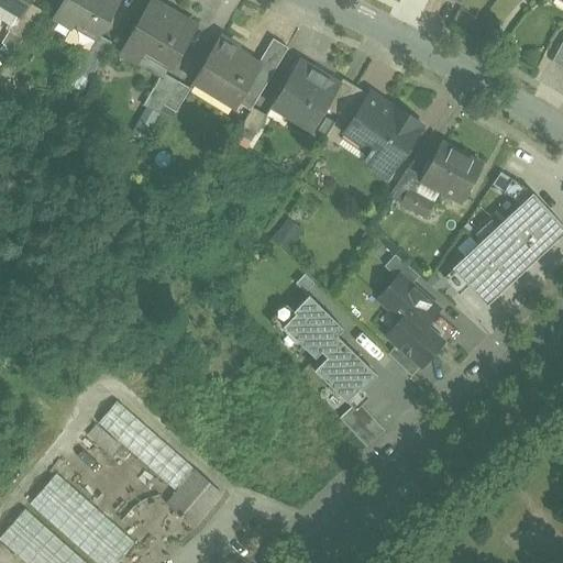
[(0,0),(0,4),(17,14),(19,10),(24,13),(29,7),(30,3),(32,0),(0,0)]
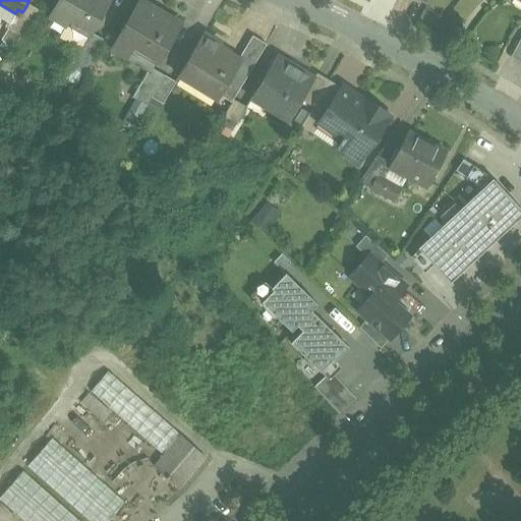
[(112,1),(110,0),(59,0),(50,16),(67,25),(70,20),(92,33),(93,33),(102,17),(101,16),(109,1),(111,2),(112,1)]
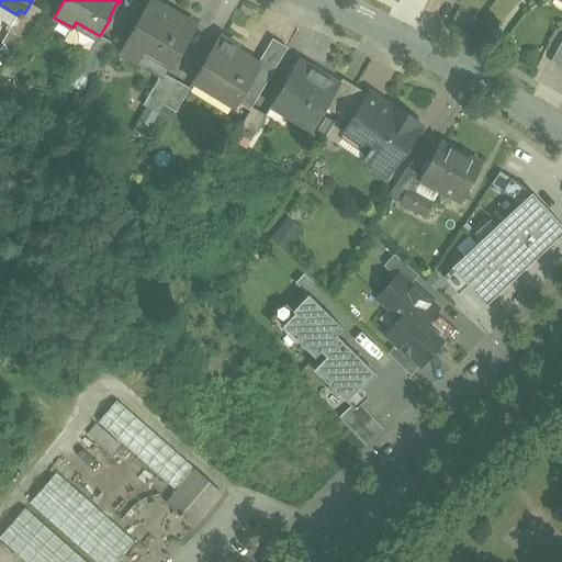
[(149,2),(122,52),(138,62),(146,49),(175,65),(197,26),(171,12),(170,14),(149,2)]
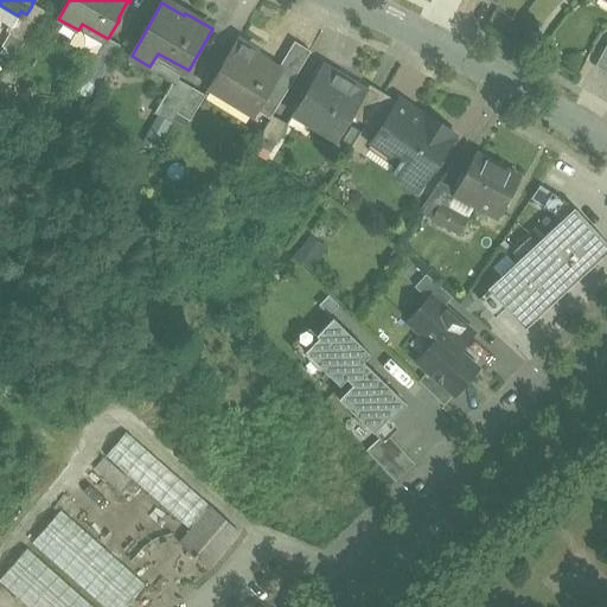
[(44,11),(32,4),(31,7),(26,14),(20,11),(18,16),(14,20),(14,19),(7,31),(26,43),(44,11)]
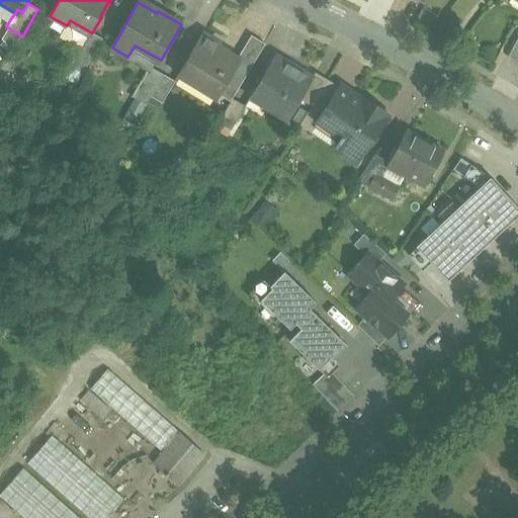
[(91,32),(72,67),(84,73),(103,38),(92,32),(91,32)]
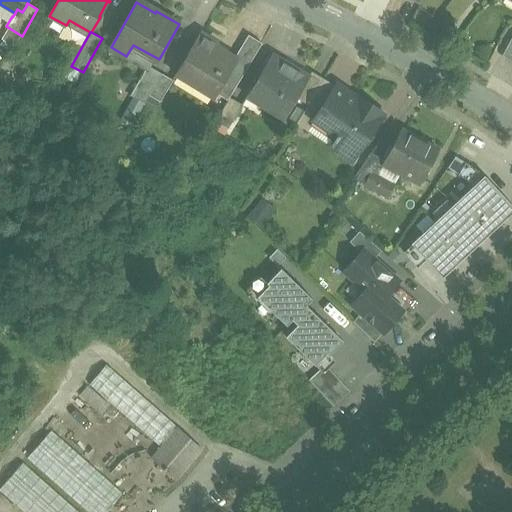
[(201,33),(177,74),(179,75),(181,71),(217,93),(214,97),(215,98),(218,93),(238,59),(236,58),(217,47),(219,44),(201,33)]
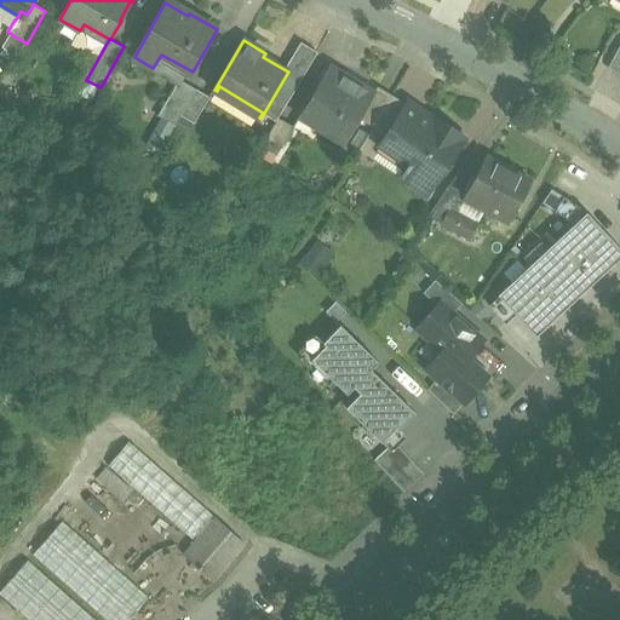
[(288,72),(264,113),(277,121),(280,118),(319,52),(303,42),(286,70),(288,72)]
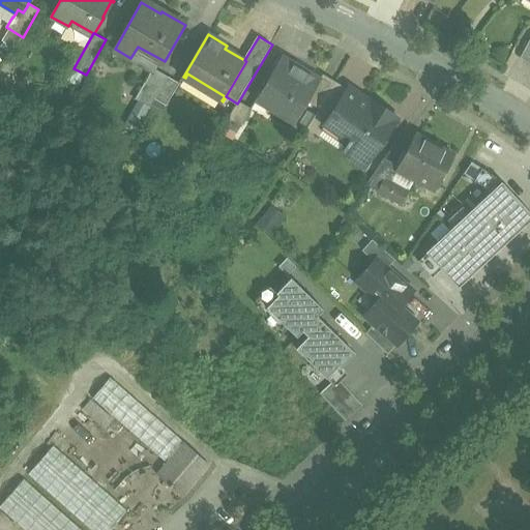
[(529,38),(521,57),(529,62),(529,38)]
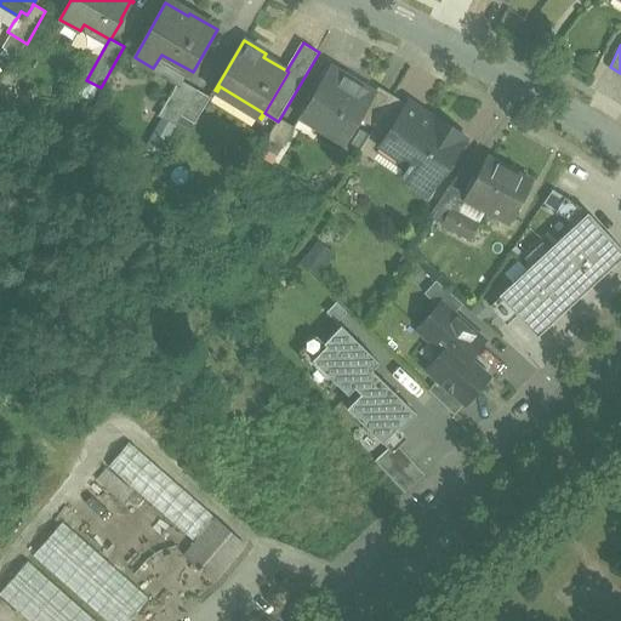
[(375,93),(329,67),(301,117),(346,143),(360,119),(376,95),(375,93)]
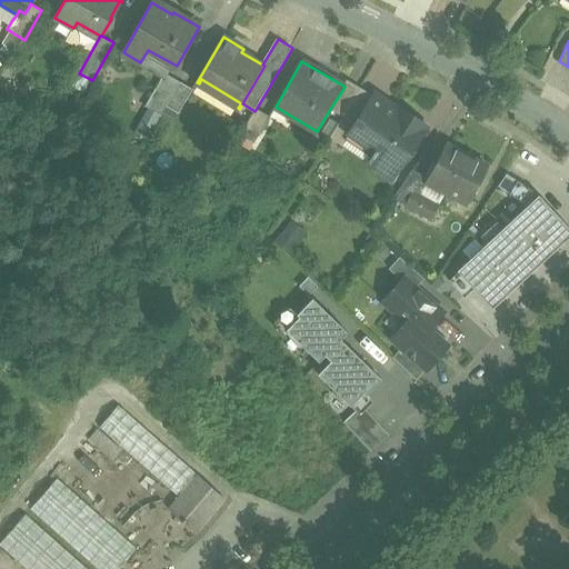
[(166,72),(146,106),(161,115),(167,106),(181,81),(166,72)]
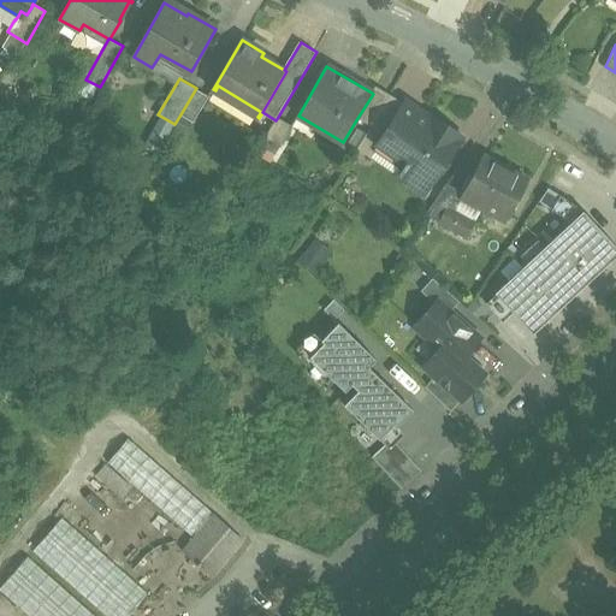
[(391,95),(375,87),(372,93),(373,94),(357,118),(371,126),(389,98),(391,95)]
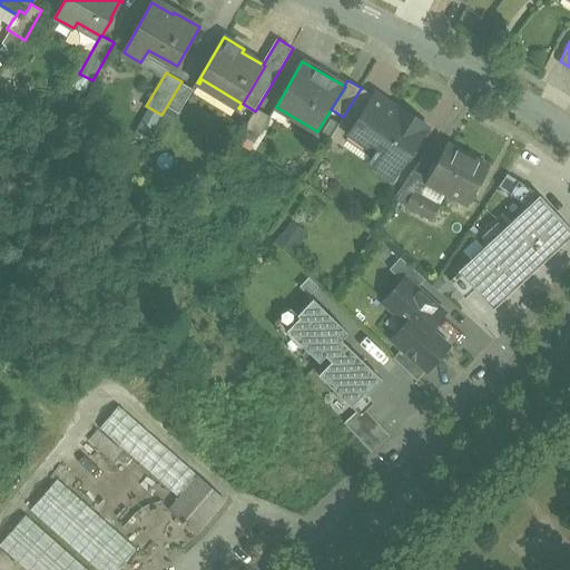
[(194,89),(182,81),(167,106),(179,114),(194,89)]
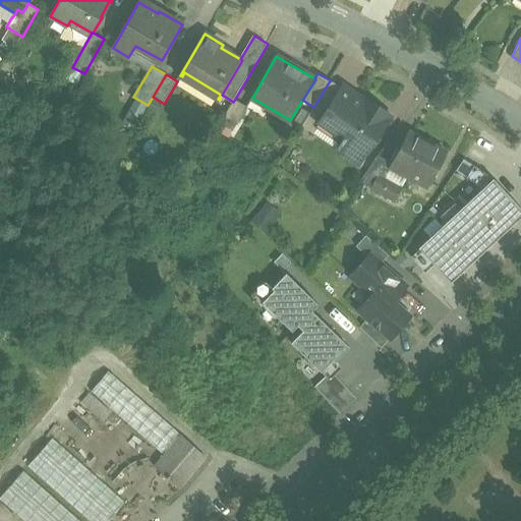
[(313,107),(302,126),(313,133),(321,123),(342,91),(329,82),(313,107)]
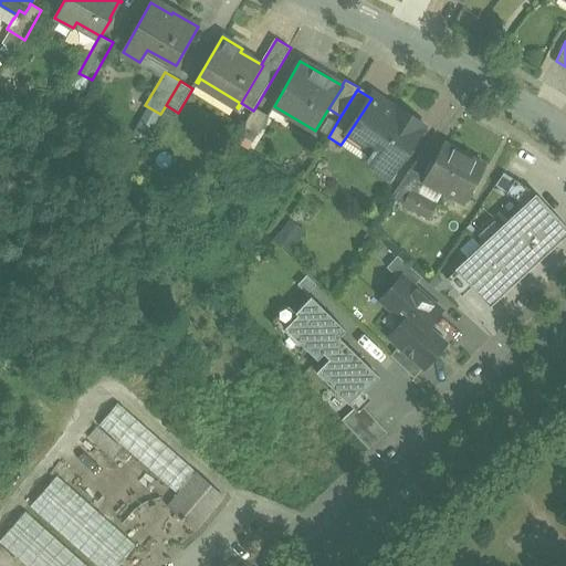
[(406,118),(374,96),(371,98),(348,134),(373,150),(366,160),(370,164),(371,163),(391,176),(426,125),(409,114),(406,118)]
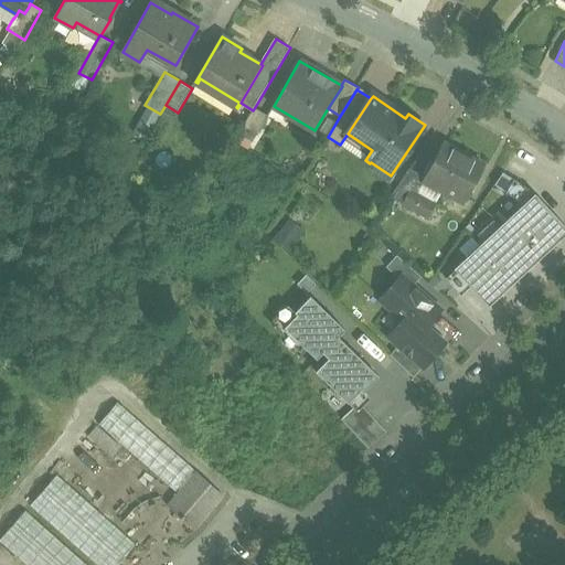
[(253,110),(238,134),(253,142),(268,116),(255,107),(253,110)]
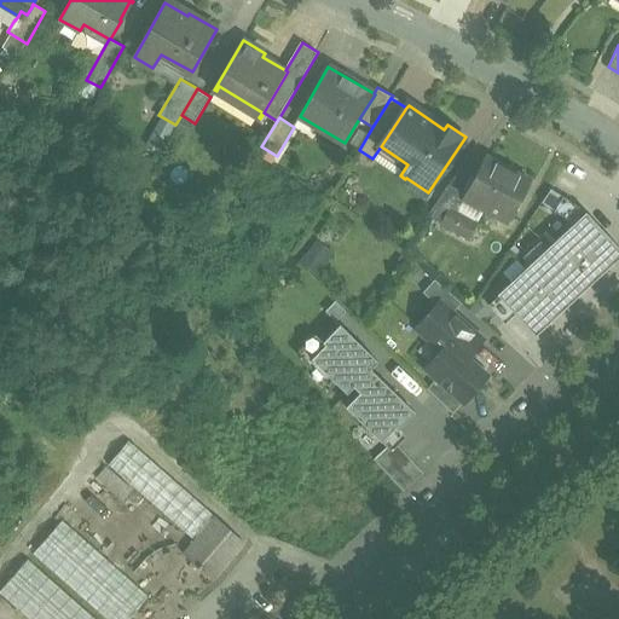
[(532,181),(486,157),(467,194),(464,197),(467,198),(510,221),(532,181)]
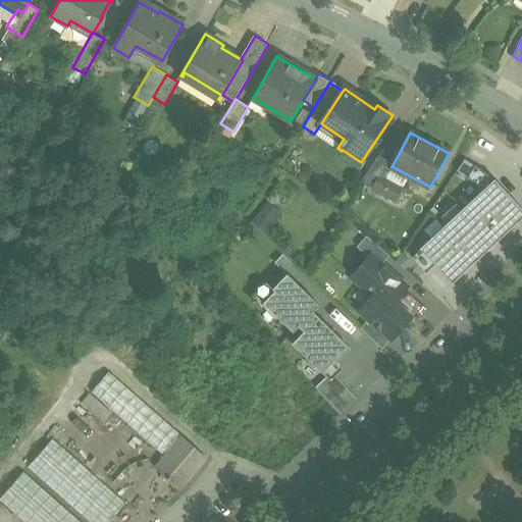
[(379,156),(361,183),(373,189),(379,176),(386,179),(394,167),(392,166),(394,163),(379,156)]
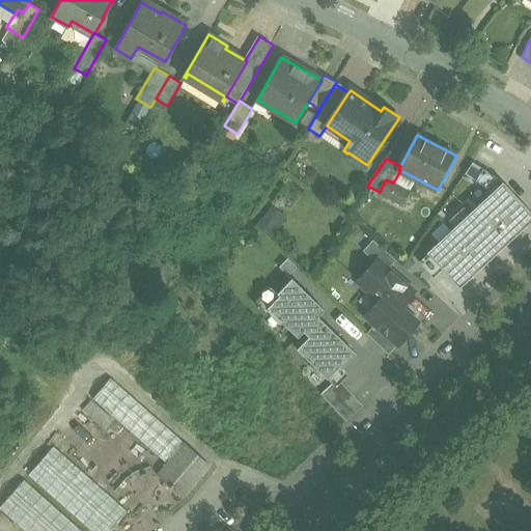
[(448,294),(530,220),(530,213),(518,198),(495,186),(485,174),(466,164),(448,194),(462,208),(443,225),(441,228),(413,253),(448,294)]
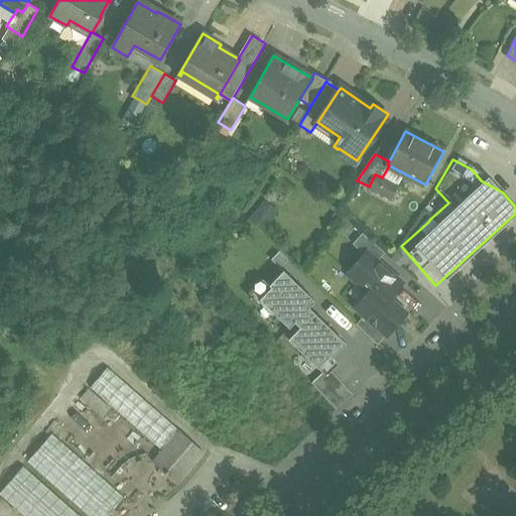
[(382,177),(375,174),(369,186),(392,199),(398,186),(382,177)]
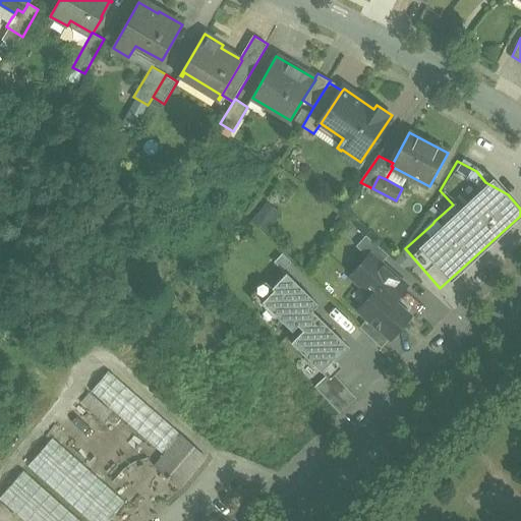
[(389,255),(366,235),(357,246),(368,256),(370,254),(382,265),(389,255)]
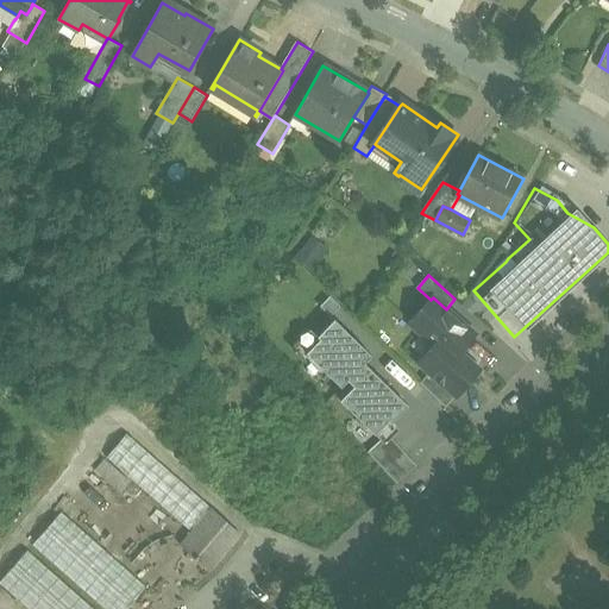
[(446,309),(433,297),(431,300),(412,322),(437,344),(420,363),(431,372),(457,395),(458,395),(479,370),(459,352),(475,334),(446,309)]
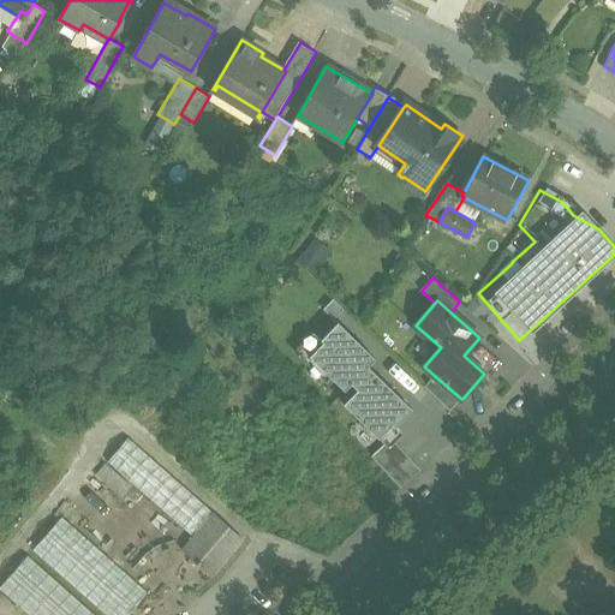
[(312,333),(294,352),(327,384),(332,380),(345,393),(351,386),(357,390),(342,406),(384,446),(390,440),(394,443),(402,435),(395,428),(412,411),(369,369),(376,362),(338,323),(321,341),(312,333)]
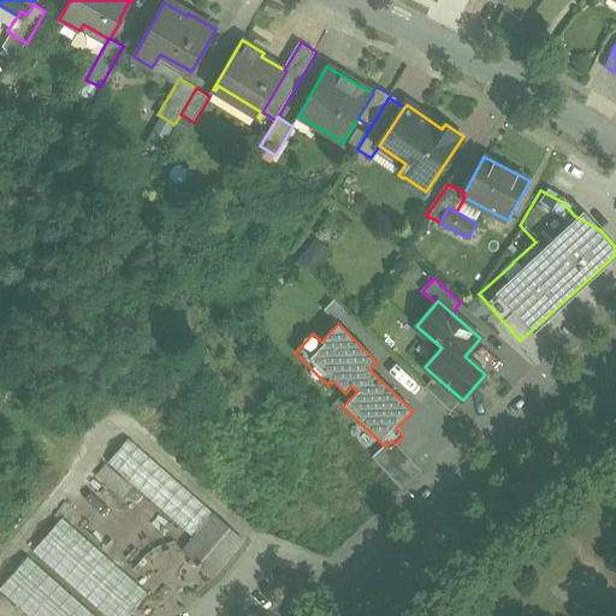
[(462,400),(436,377),(427,388),(452,412),(462,400)]
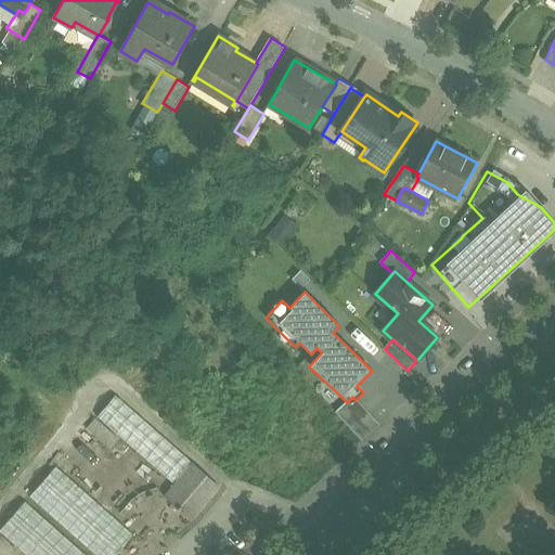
[(193,465),(116,396),(98,417),(176,487),(193,465)]
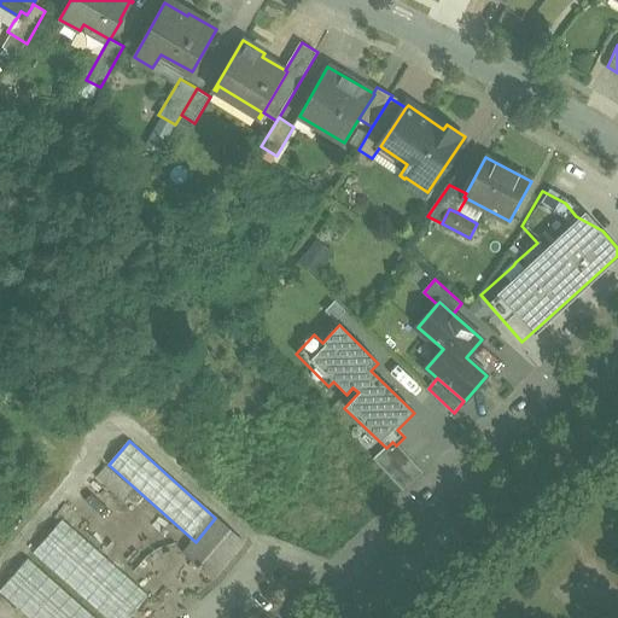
[(386,448),(373,460),(403,491),(423,473),(396,445),(392,442),(386,448)]
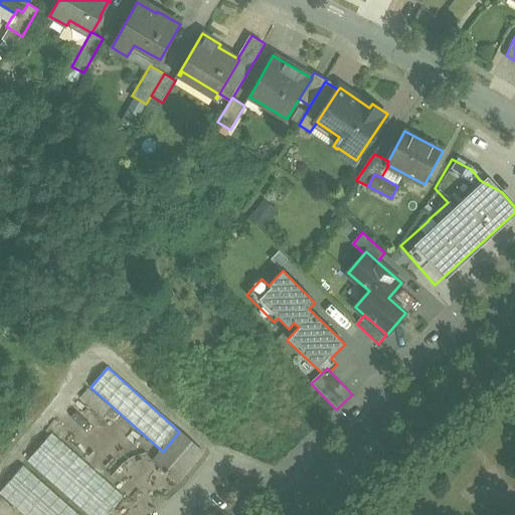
[(111,409),(89,389),(80,399),(103,418),(111,409)]
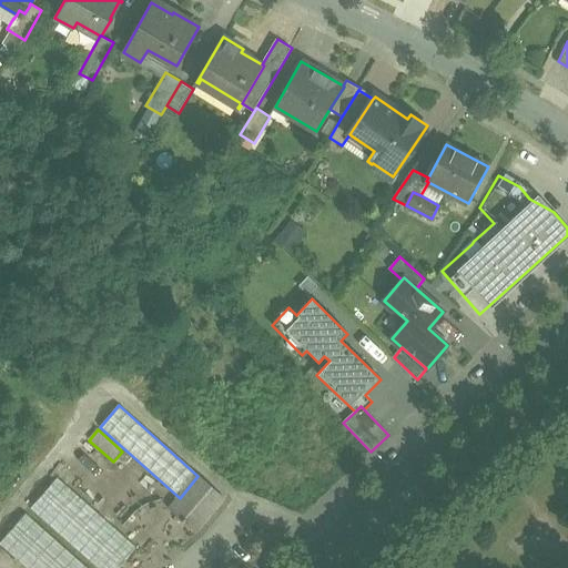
[(180,498),(169,510),(196,534),(225,499),(198,476),(180,498)]
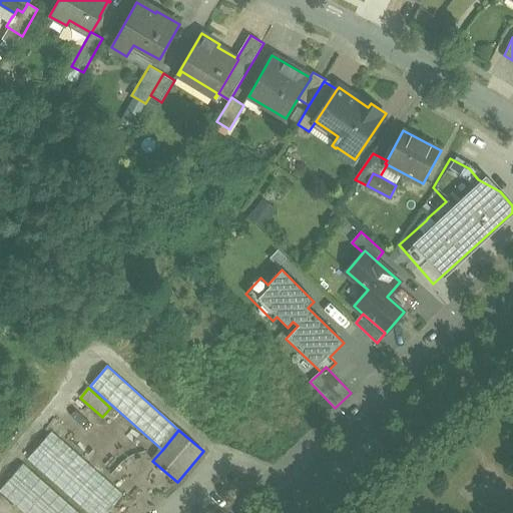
[(108,512),(124,495),(52,432),(28,459),(89,512),(108,512)]
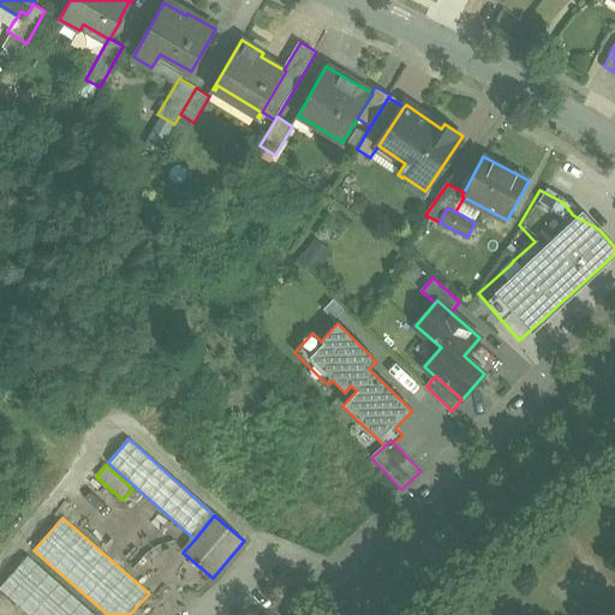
[(95,614),(29,556),(0,589),(29,614),(95,614)]
